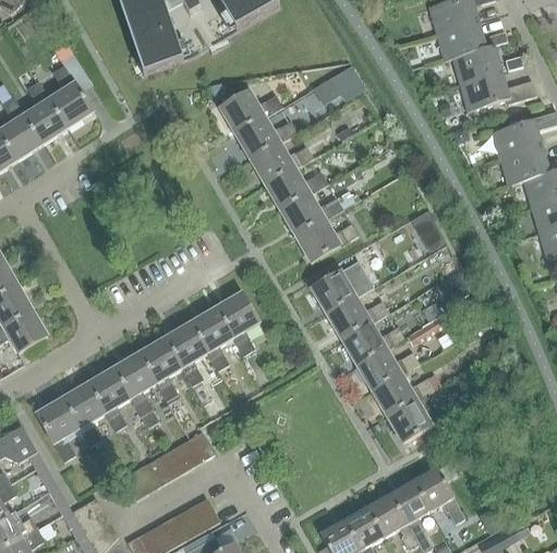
[(0,0),(0,4),(11,13),(15,10),(22,0),(0,0)]
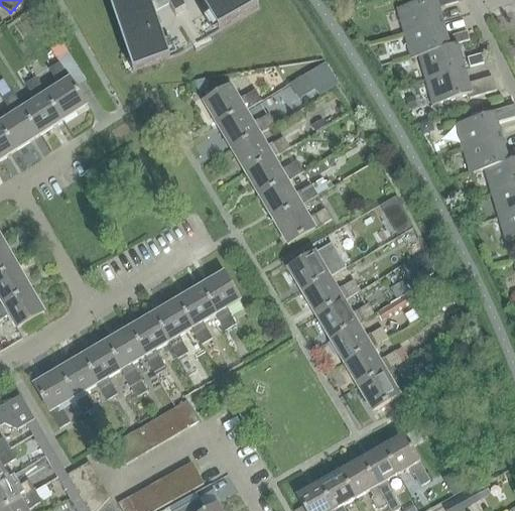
[(177,52),(259,4),(256,0),(166,0),(169,5),(156,14),(151,0),(110,0),(133,68),(177,52)]
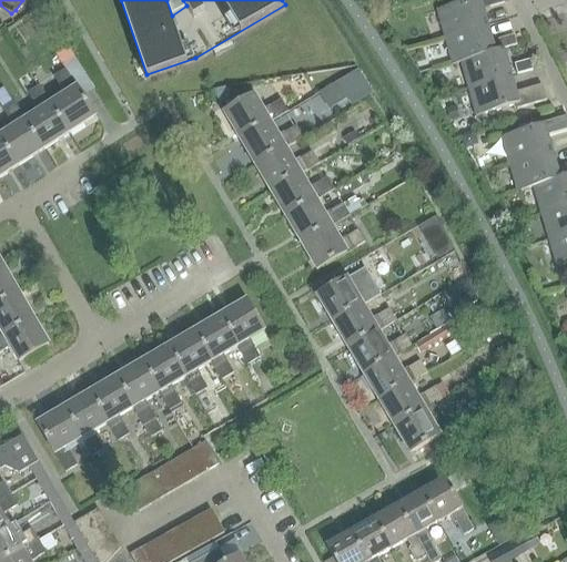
[(488,21),(484,4),(500,0),(456,0),(437,6),(445,33),(488,21)]
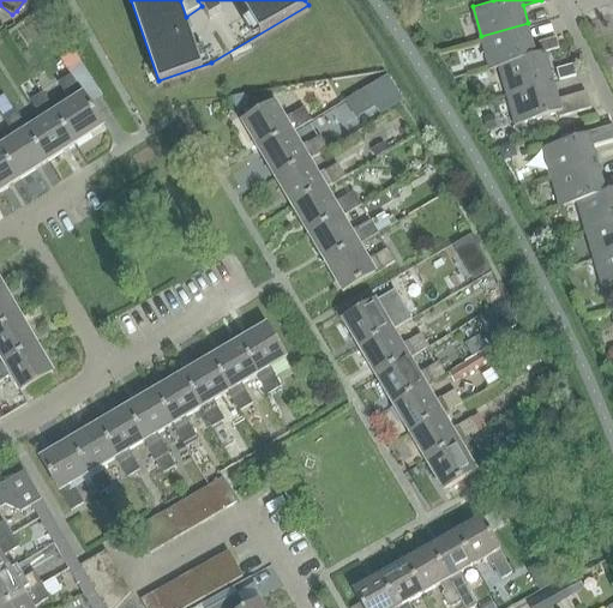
[(542,48),(540,41),(533,42),(528,23),(481,36),(490,66),(498,62),(545,49),(545,48),(542,48)]
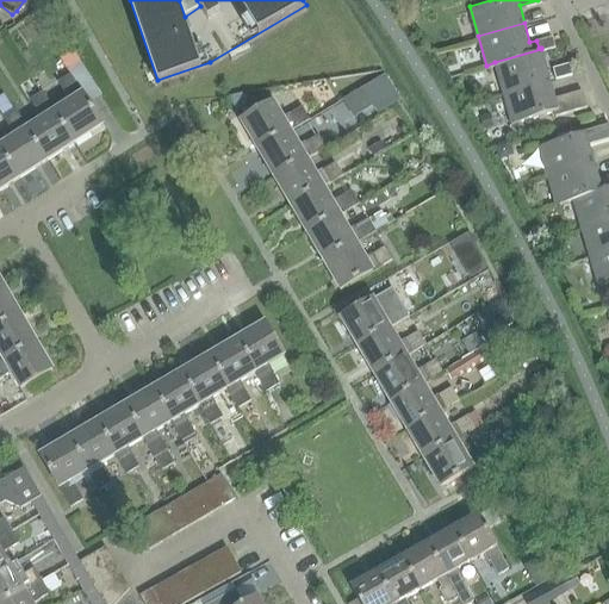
[(539,48),(541,48),(555,43),(552,33),(535,38),(536,41),(539,48)]
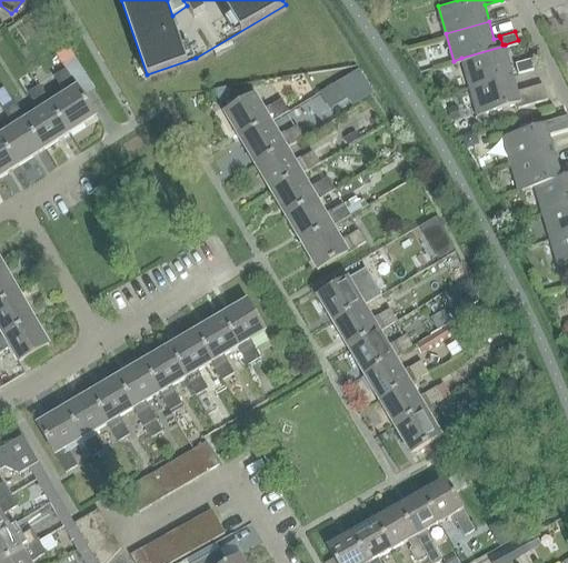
[(68,44),(57,51),(63,62),(76,54),(68,44)]
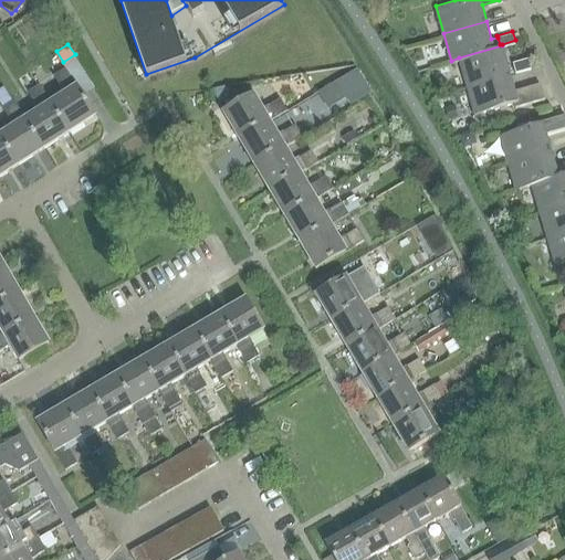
[(510,72),(502,45),(459,57),(467,84),(510,72)]
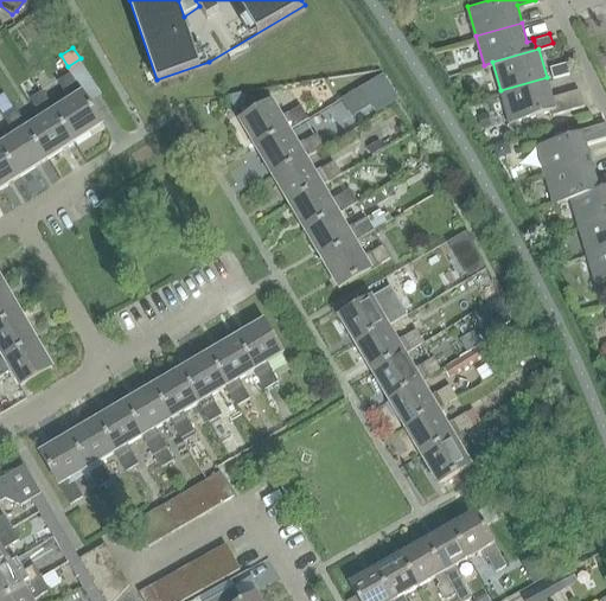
[(553,75),(569,70),(567,61),(550,64),(553,75)]
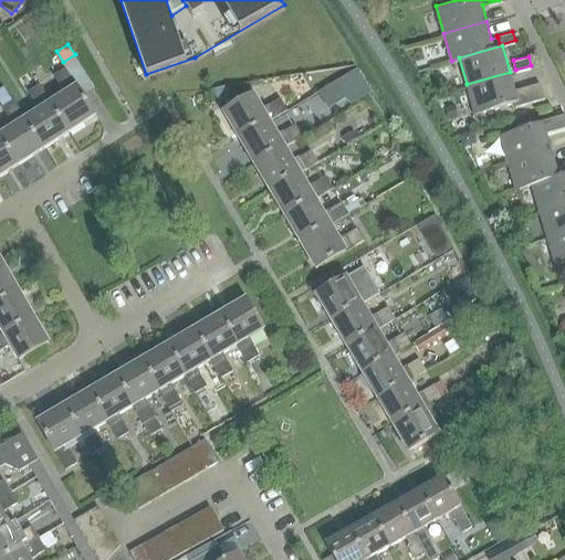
[(65,90),(51,98),(51,99),(70,128),(95,112),(65,65),(54,73),(65,90)]
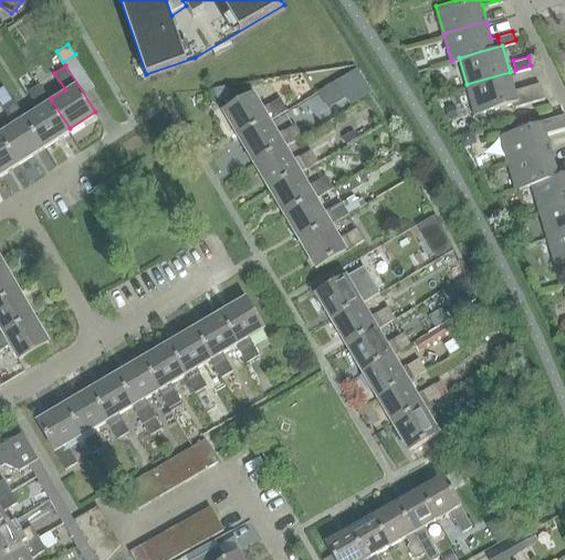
[(352,102),(372,90),(357,65),(317,88),(327,106),(347,94),(352,102)]
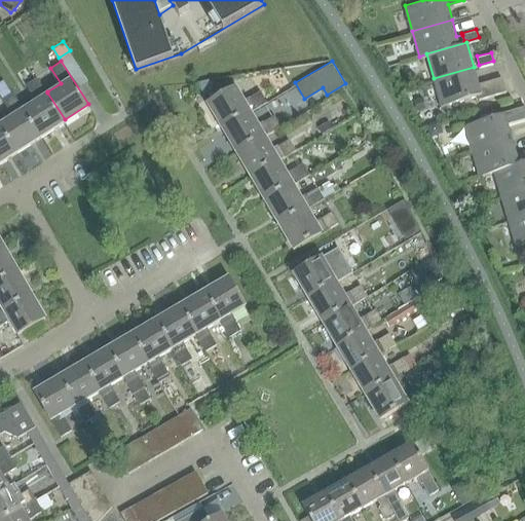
[(441,104),(478,94),(479,98),(507,89),(502,75),(478,82),(474,67),(434,78),(441,104)]
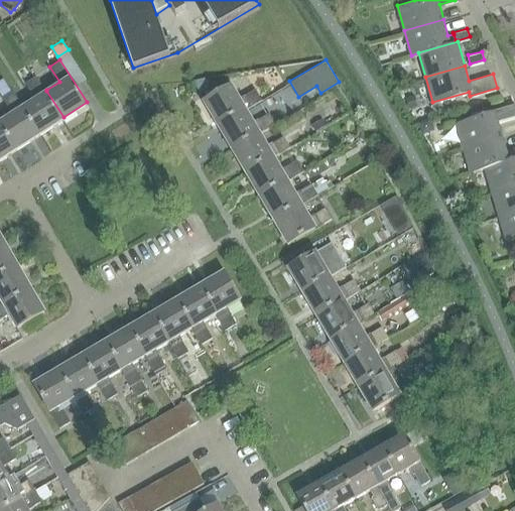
[(36,75),(25,81),(36,97),(23,105),(40,132),(63,117),(46,91),(46,90),(36,75)]
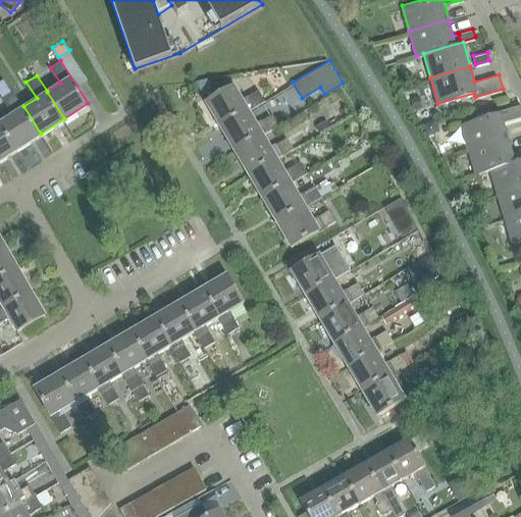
[(248,108),(249,108),(265,99),(259,88),(242,98),(233,84),(206,100),(220,124),(248,108)]
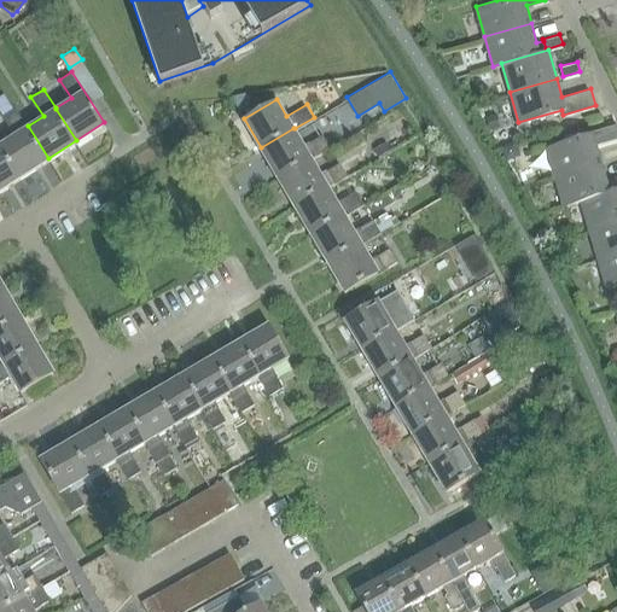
[(0,143),(0,144),(21,176),(48,158),(28,126),(16,106),(4,115),(16,134),(0,144),(0,143)]
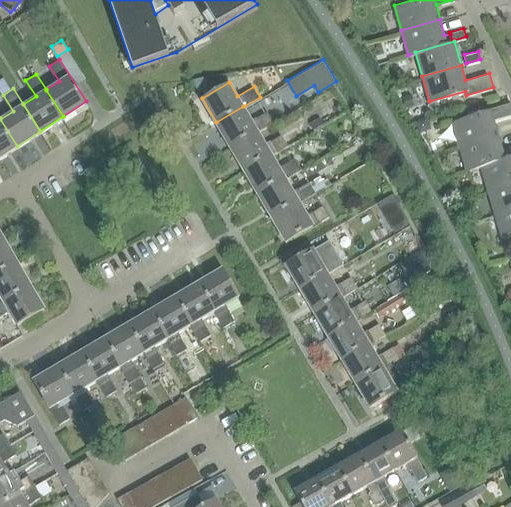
[(410,93),(403,95),(406,104),(413,102),(410,93)]
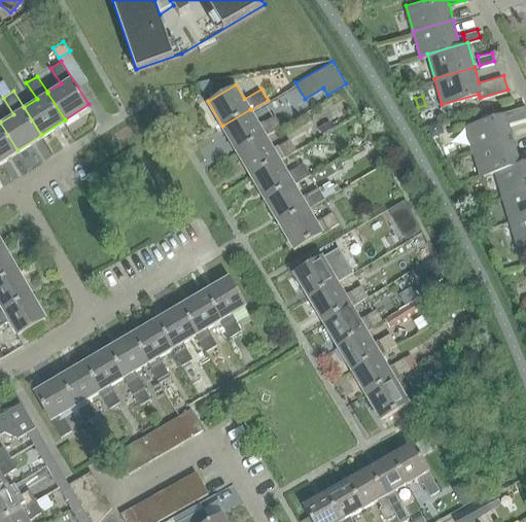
[(465,124),(472,149),(512,137),(513,137),(507,123),(525,115),(525,104),(504,110),(504,112),(465,124)]
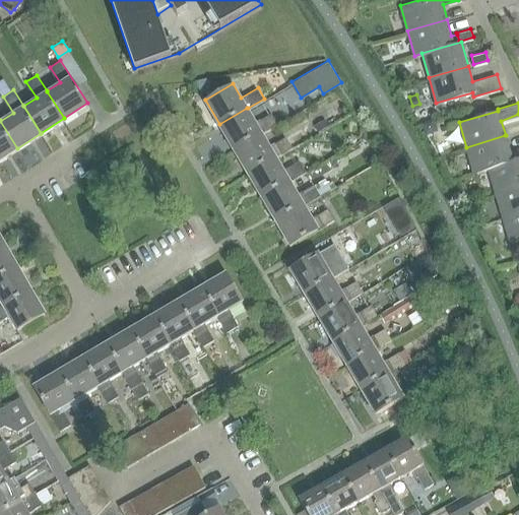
[(247,108),(219,124),(234,148),(261,131),(261,132),(278,122),(271,112),(255,121),(248,108),(247,108)]
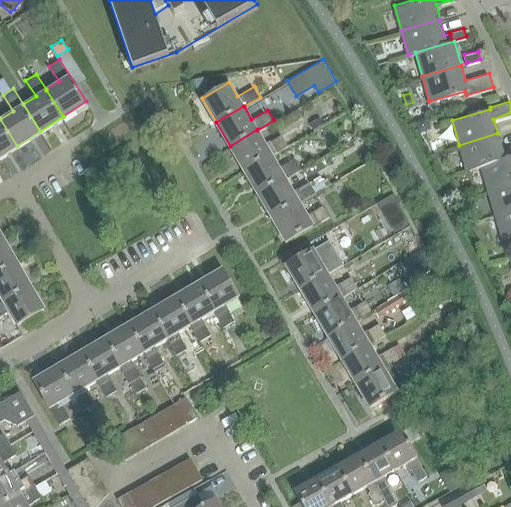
[(310,121),(314,127),(323,121),(320,116),(310,121)]
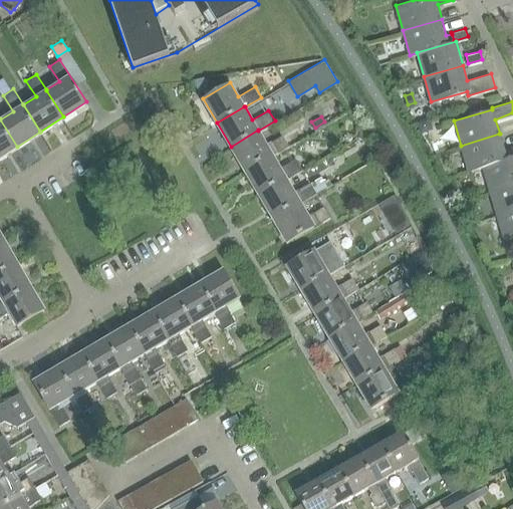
[(428,116),(419,120),(422,130),(428,128),(430,122),(428,116)]
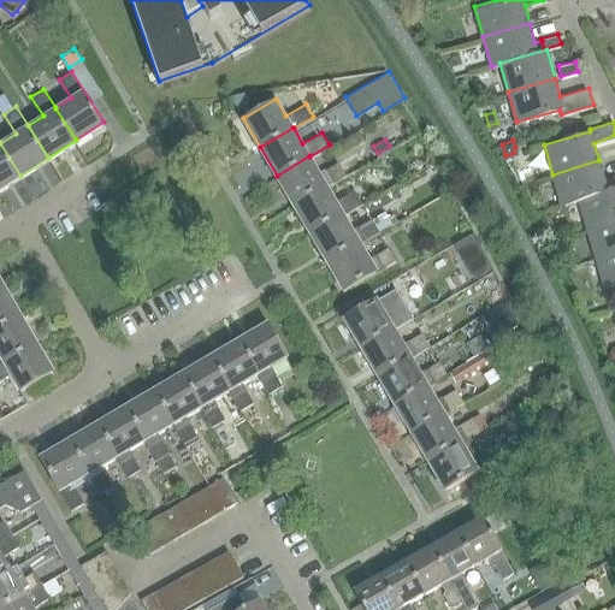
[(0,188),(21,176),(0,143),(0,142),(0,143),(0,142),(0,188)]
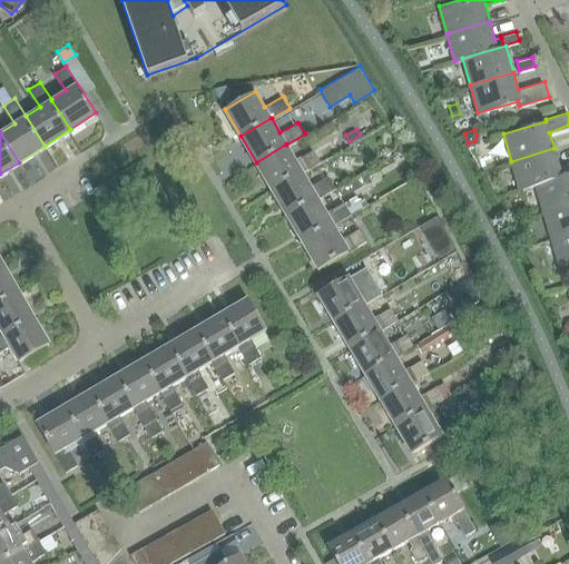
[(286,144),(256,162),(272,188),(302,170),(320,160),(313,148),(295,159),(286,145),(286,144)]
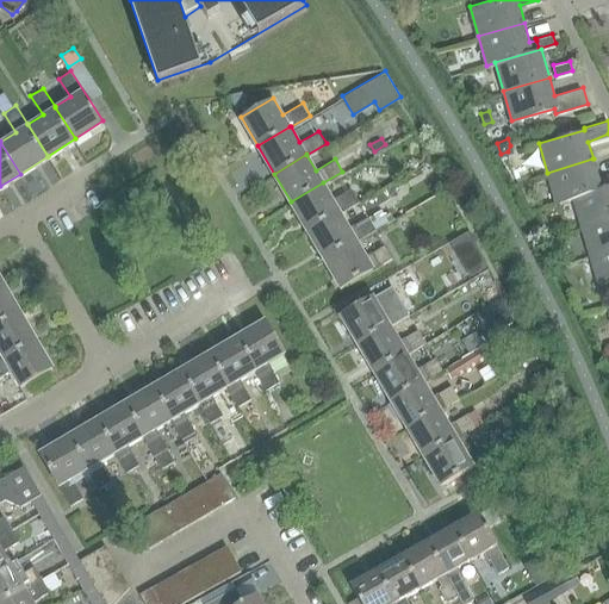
[(592,159),(547,173),(555,201),(572,197),(608,185),(608,173),(598,176),(592,159)]
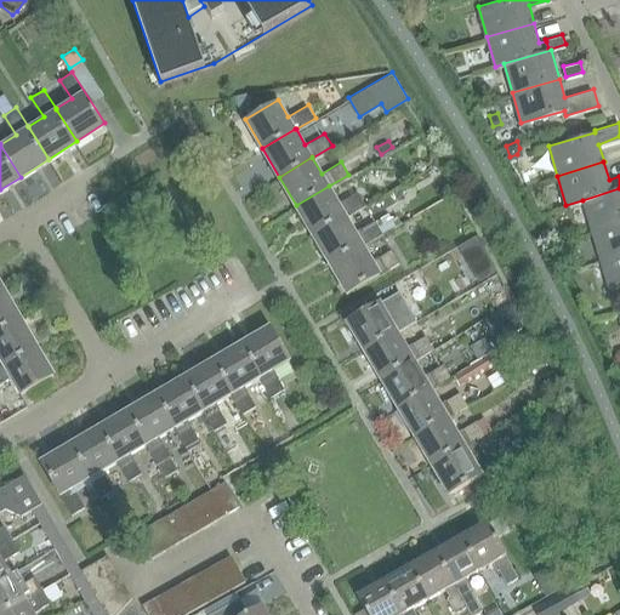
[(443,169),(434,174),(444,192),(453,187),(443,169)]
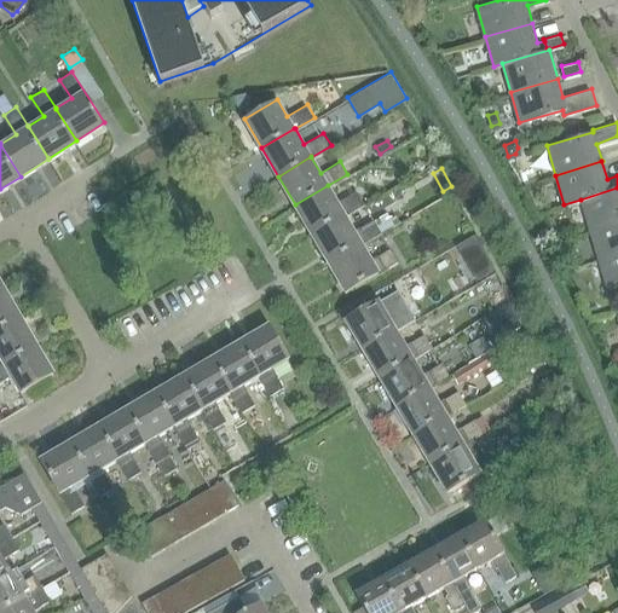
[(328,185),(295,204),(312,233),(345,213),(345,214),(364,202),(357,190),(338,201),(328,185)]
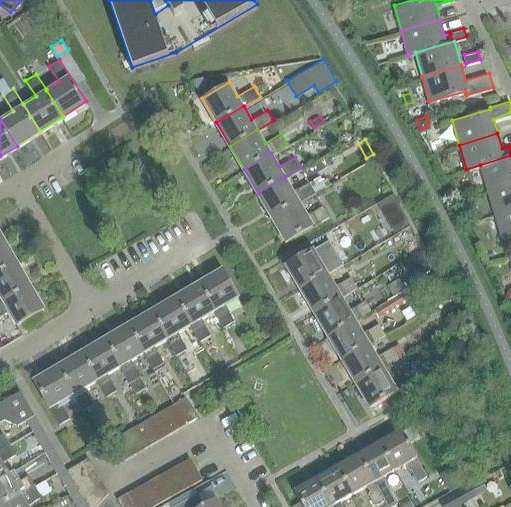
[(510,155),(480,165),(487,189),(510,181),(510,155)]
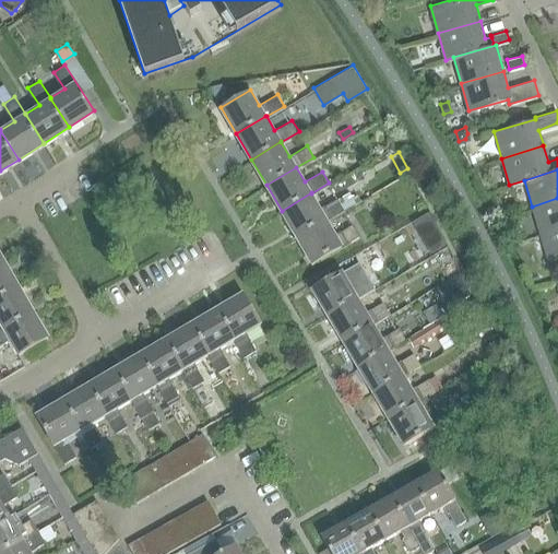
[(349,190),(337,197),(344,208),(356,200),(349,190)]
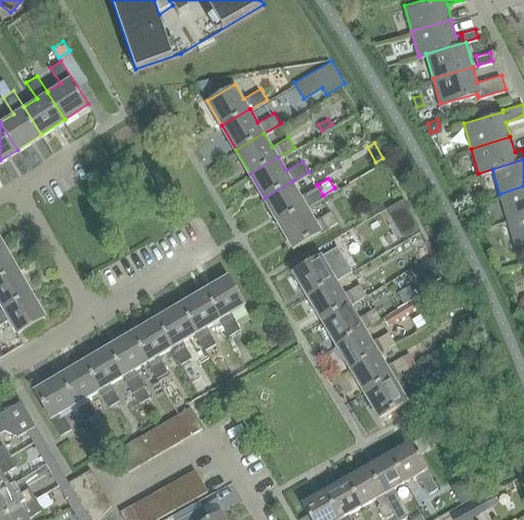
[(292,181),(265,198),(279,222),(307,205),(323,196),(323,195),(317,185),(300,195),(292,182),(292,181)]
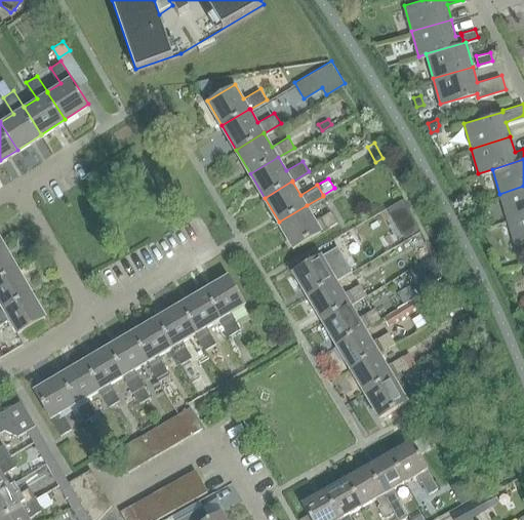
[(523,186),(499,194),(507,218),(523,212),(523,186)]
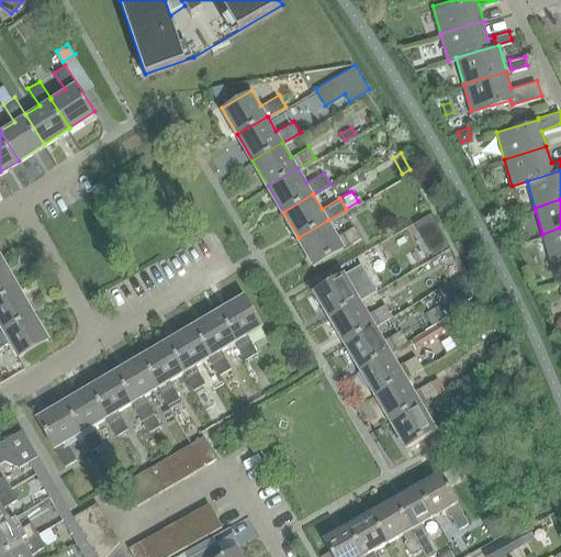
[(422,218),(430,234),(425,237),(435,254),(450,244),(432,212),(422,218)]
